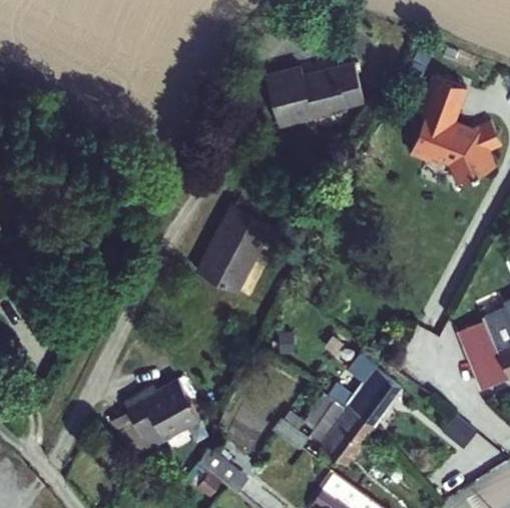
[(354,56),(269,75),(281,127),(350,111),(349,106),(364,102),(354,56)]
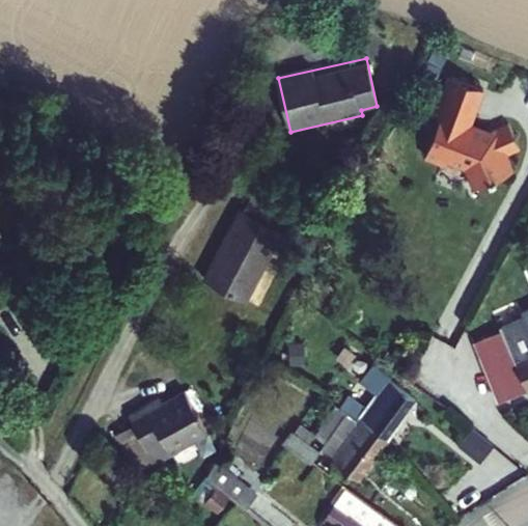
[(515,154),(502,126),(480,136),(469,133),(468,129),(463,128),(477,91),(446,81),(440,94),(436,93),(427,119),(433,122),(418,159),(434,166),(441,163),(460,171),(468,192),(505,174),(499,160),(515,154)]
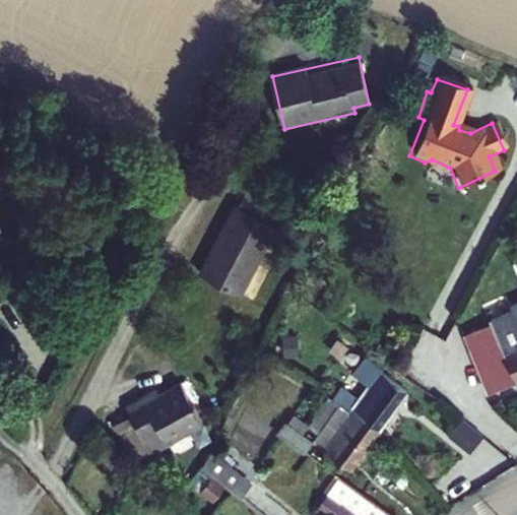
[(231,204),(195,276),(238,298),(273,226),(231,204)]
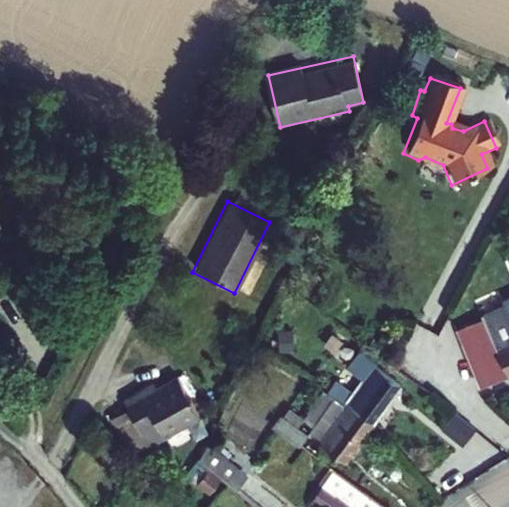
[(491,389),(508,381),(508,305),(507,307),(508,310),(508,332),(501,315),(486,321),(494,341),(468,351),(483,386),(488,384),(491,389)]
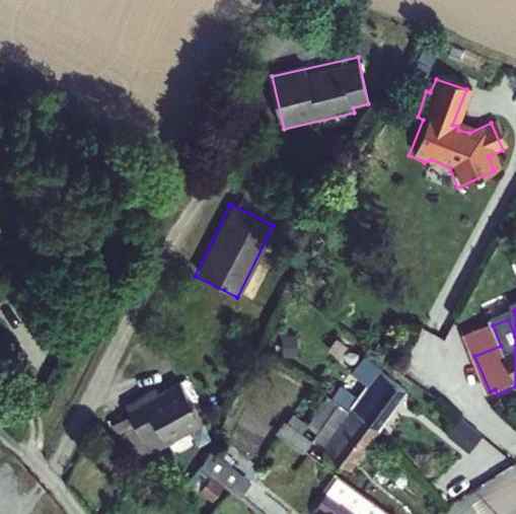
[(335,331),(317,318),(310,326),(320,334),(323,331),(330,336),(335,331)]
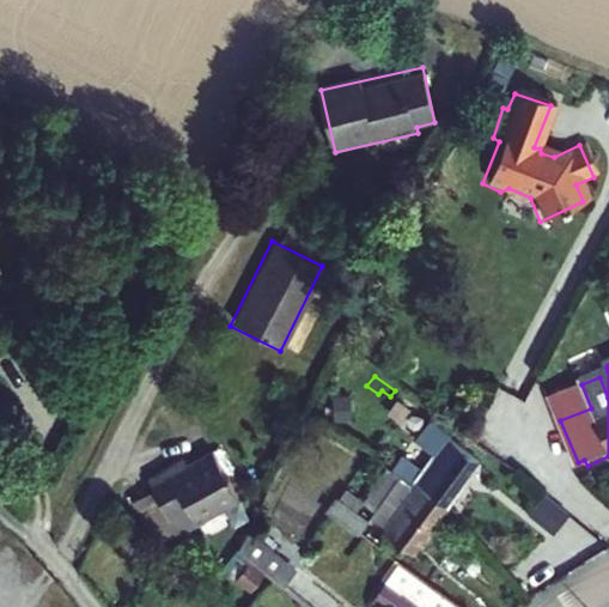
[(400,465),(390,478),(397,483),(407,491),(440,516),(481,462),(467,451),(463,457),(445,444),(418,479),(400,465)]
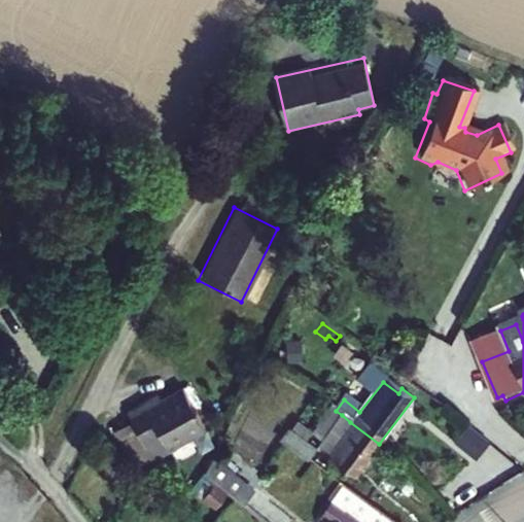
[(155,401),(126,418),(143,447),(160,438),(170,455),(204,435),(181,395),(160,408),(155,401)]
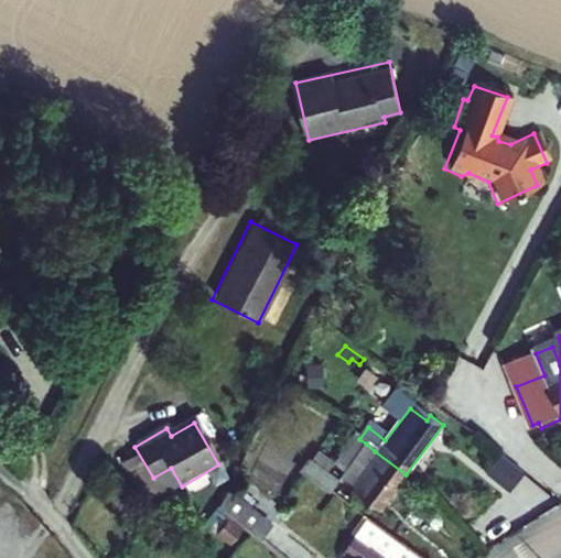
[(337,460),(347,468),(366,444),(359,439),(356,436),(337,460)]
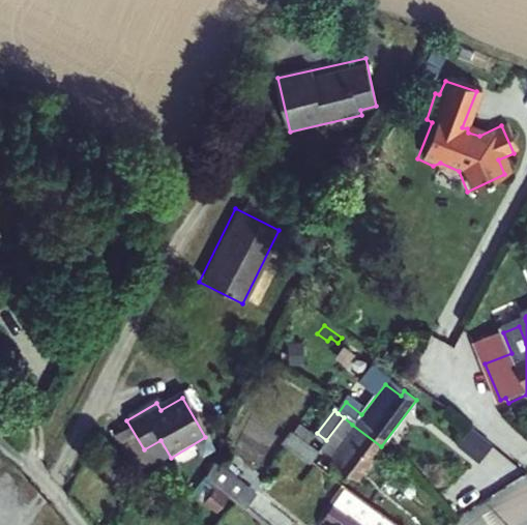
[(381,446),(352,425),(327,459),(356,480),(381,446)]
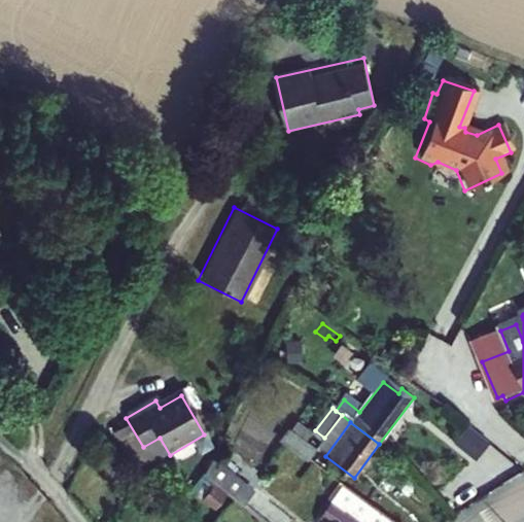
[(280,441),(308,461),(316,451),(287,430),(280,441)]
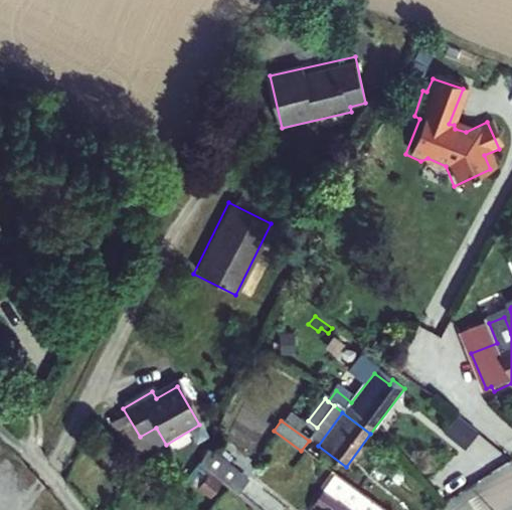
[(471,456),(483,441),(463,426),(451,441),(471,456)]
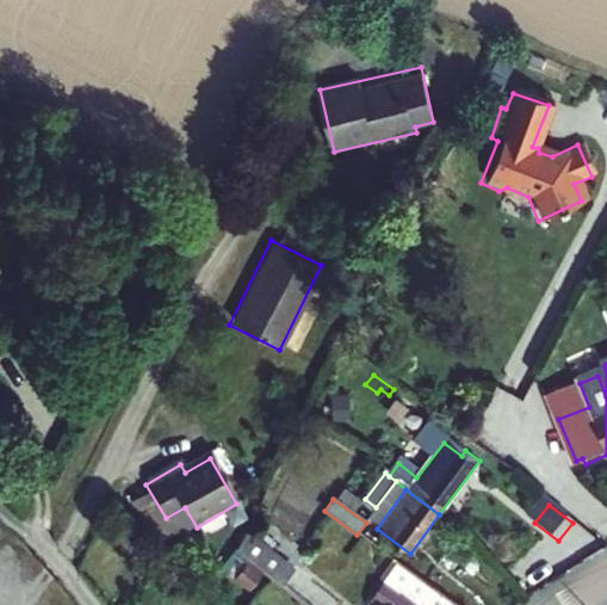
[(268,575),(282,584),(293,567),(248,536),(236,553),(249,562),(268,575)]
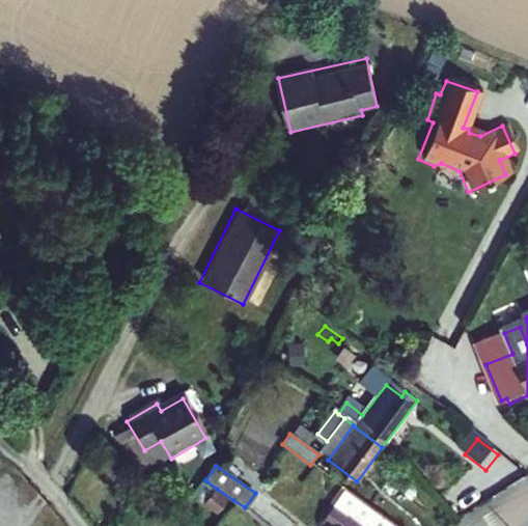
[(217,489),(204,506),(220,518),(233,500),(217,489)]
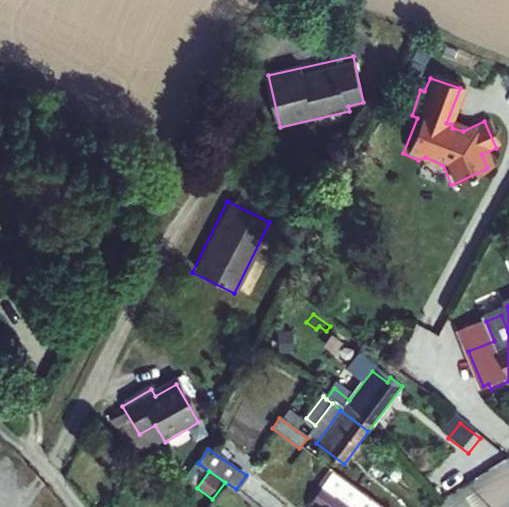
[(383,506),(335,473),(312,506),(383,506)]
